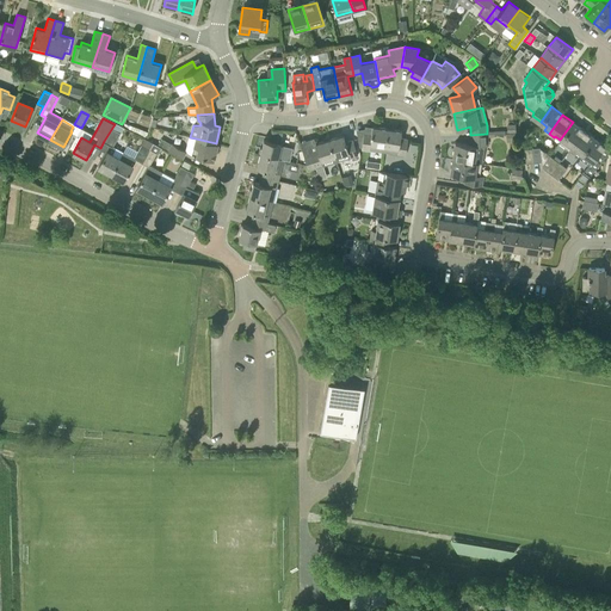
[(568,150),(569,149),(582,129),(573,122),(560,140),(561,141),(559,143),(568,150)]
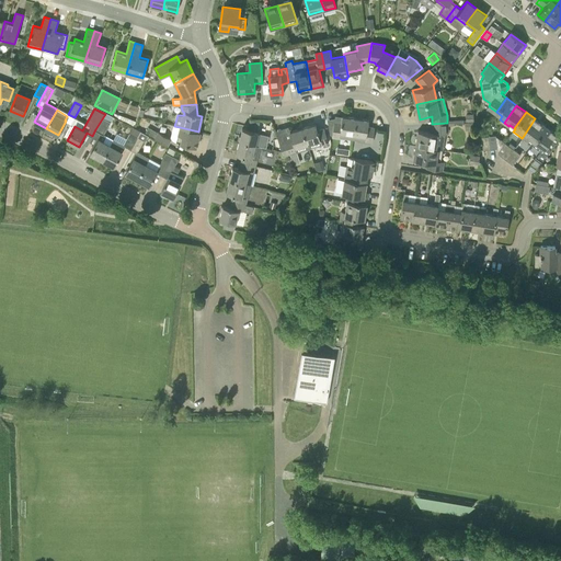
[(136,122),(118,114),(116,118),(134,127),(136,122)]
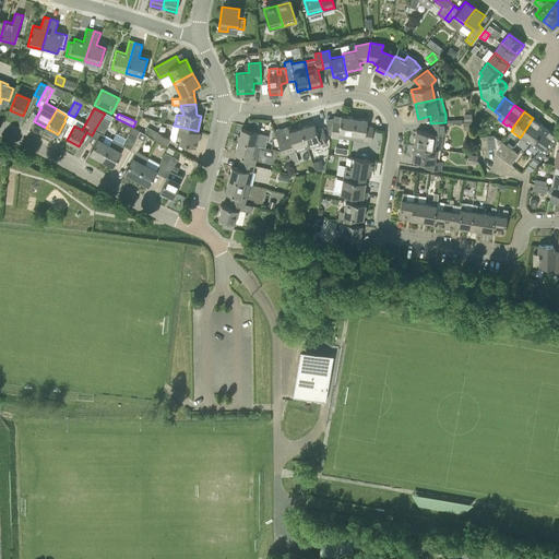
[(351,139),(354,117),(341,116),(340,122),(333,121),(331,135),(351,139)]
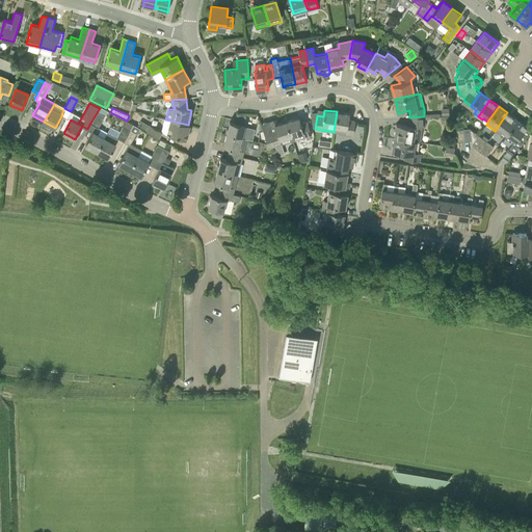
[(98,111),(90,123),(97,126),(99,127),(102,122),(105,115),(98,111)]
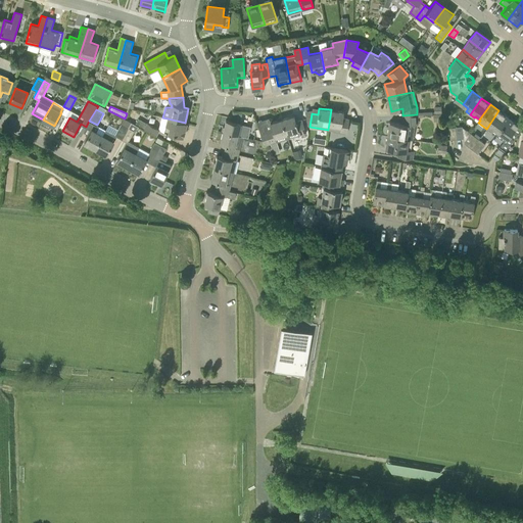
[(328,130),(340,132),(347,133),(349,120),(343,119),(343,111),(331,109),(328,130)]
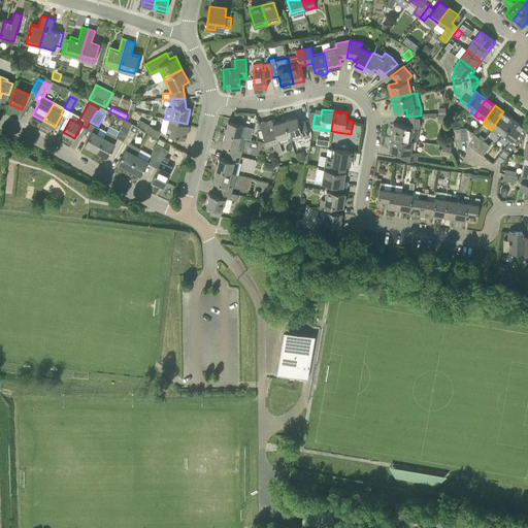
[(498,128),(503,131),(513,119),(503,111),(492,129),(491,130),(495,133),(498,128)]
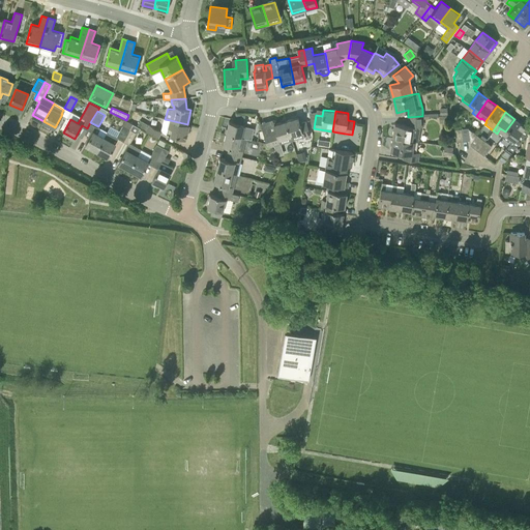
[(236,119),(244,121),(245,114),(238,113),(236,119)]
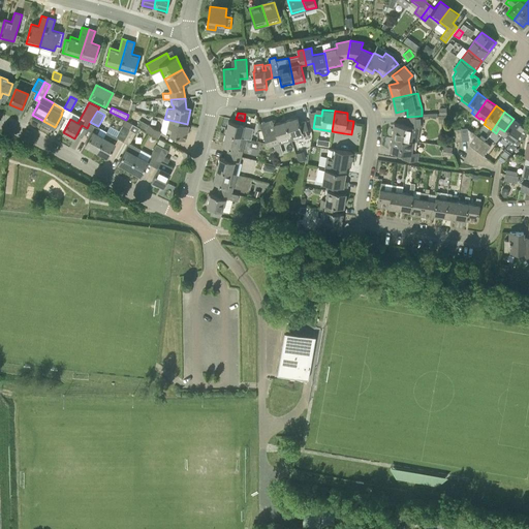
[(393,137),(417,142),(419,126),(422,126),(422,116),(407,117),(408,125),(395,123),(393,137)]
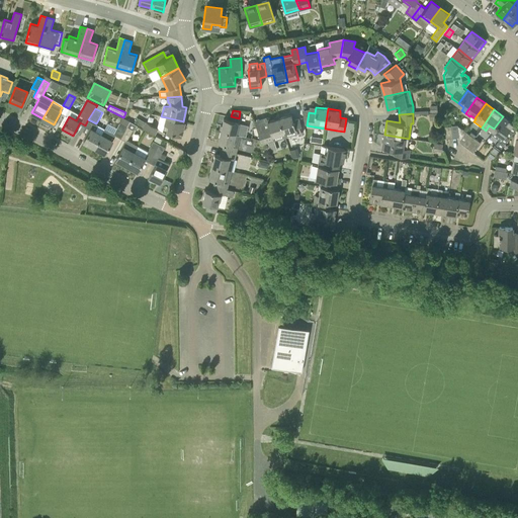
[(296,135),(304,133),(299,118),(293,120),(291,114),(278,118),(283,134),(294,130),(296,135)]
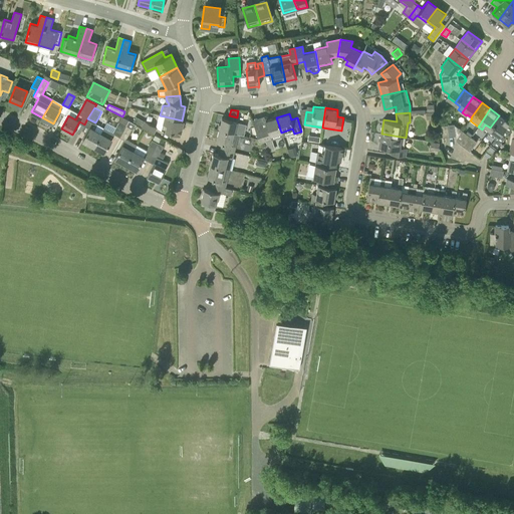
[(119,138),(129,121),(130,119),(121,115),(112,133),(104,127),(101,133),(100,133),(93,147),(104,153),(114,135),(119,138)]
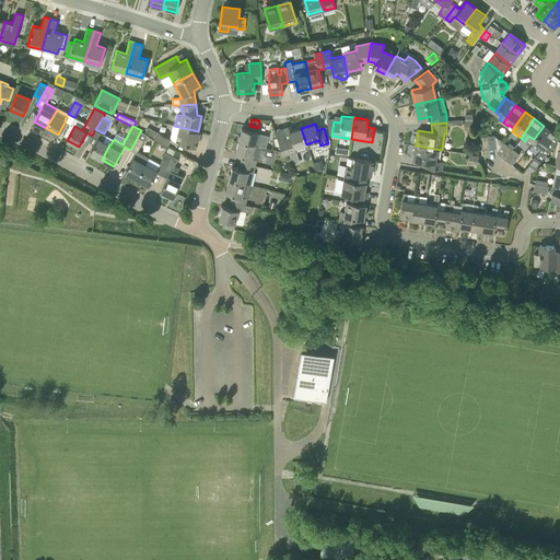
[(171,139),(176,141),(196,147),(200,131),(198,131),(179,127),(174,126),(173,126),(170,138),(171,139)]
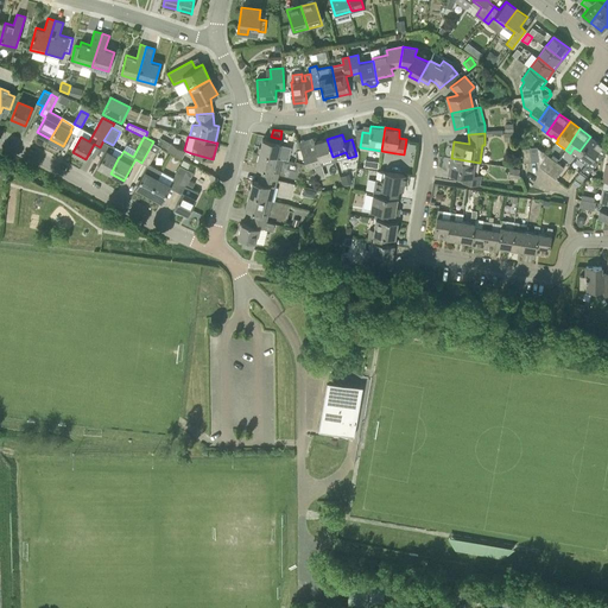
[(602,146),(590,137),(580,151),(581,152),(577,158),(588,165),(602,146)]
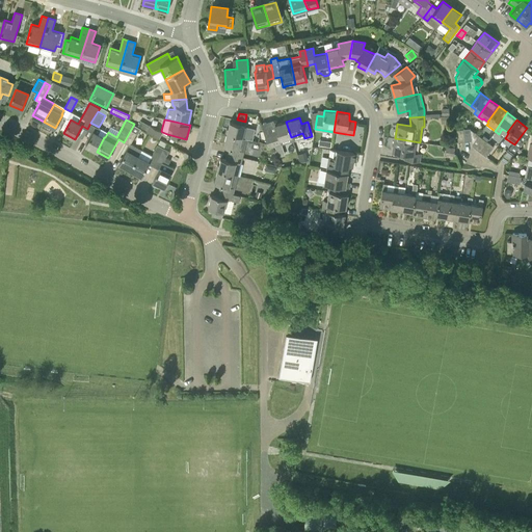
[(140,121),(137,127),(147,131),(150,125),(140,121)]
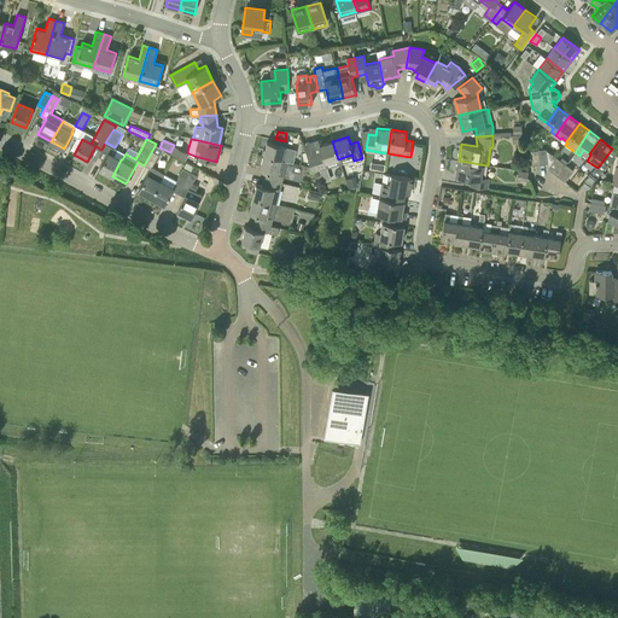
[(296,150),(285,146),(285,145),(267,141),(263,156),(281,161),(281,159),(287,161),(293,163),(296,150)]
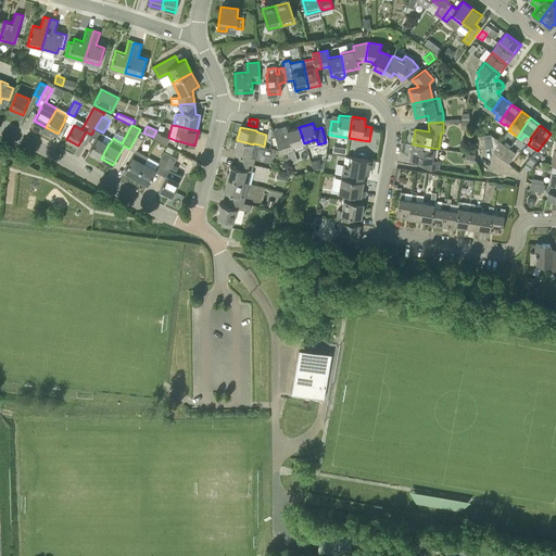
[(291,147),(304,143),(299,127),(287,130),(289,137),(281,139),(287,154),(293,152),(291,147)]
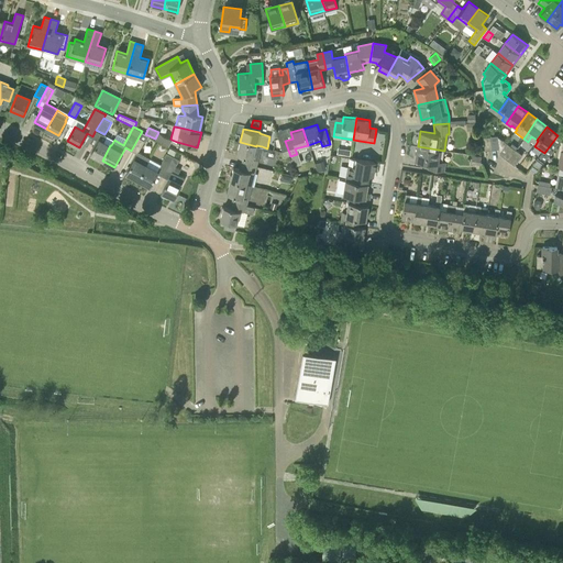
[(146,142),(150,136),(142,132),(141,133),(131,151),(138,153),(127,173),(139,180),(151,158),(139,152),(144,142),(146,142)]
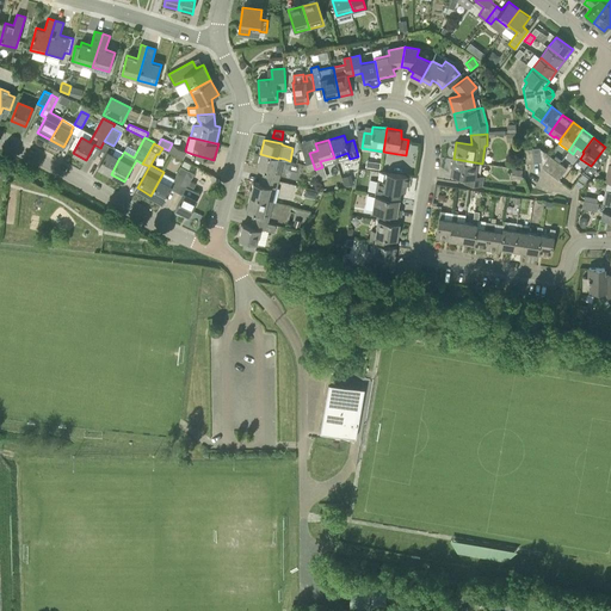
[(168,150),(183,159),(186,152),(185,150),(172,143),(168,150)]
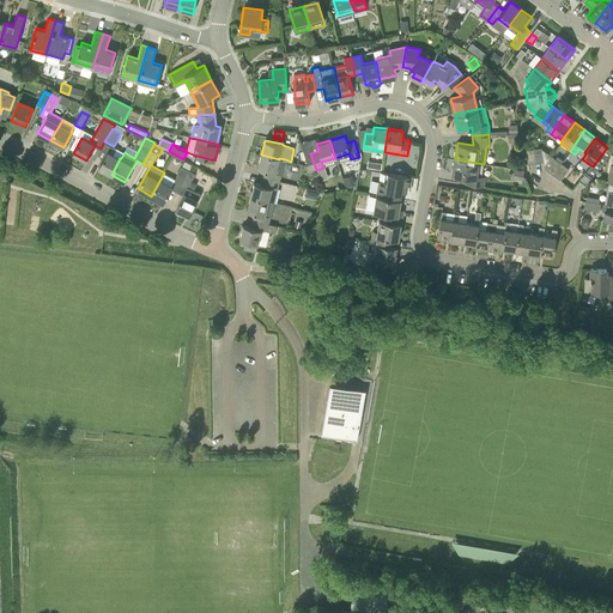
[(544,165),(551,156),(542,149),(541,147),(535,149),(536,163),(542,162),(544,164),(544,165)]
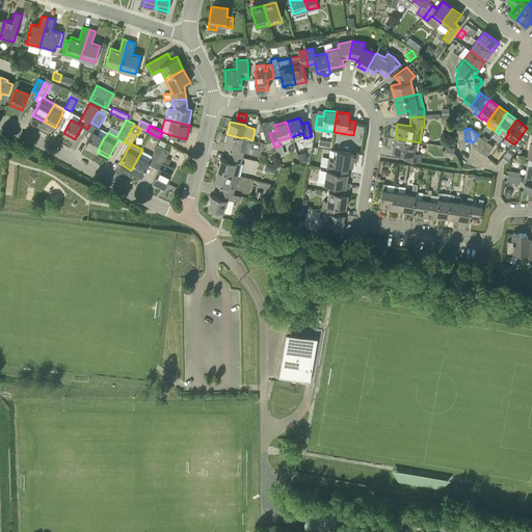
[(454,142),(466,141),(464,129),(452,130),(454,142)]
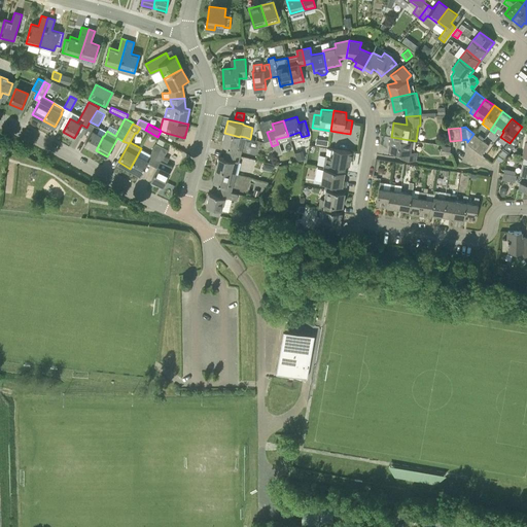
[(93,130),(84,144),(96,150),(103,136),(93,130)]
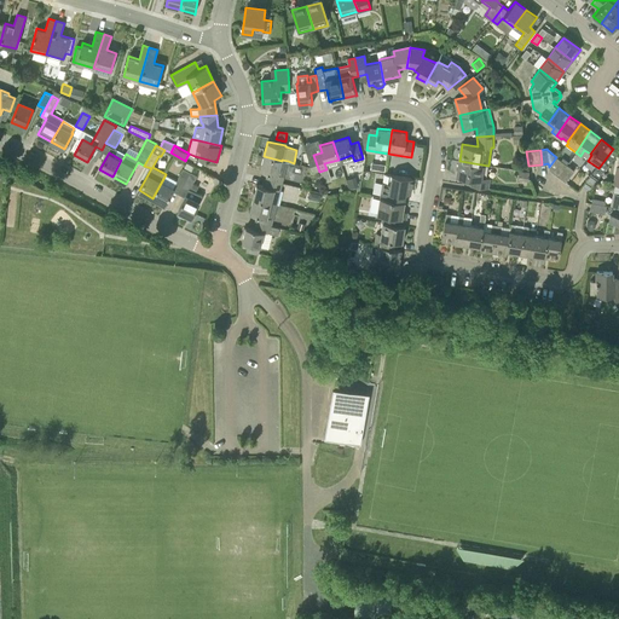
[(313,173),(319,172),(313,155),(307,156),(313,173)]
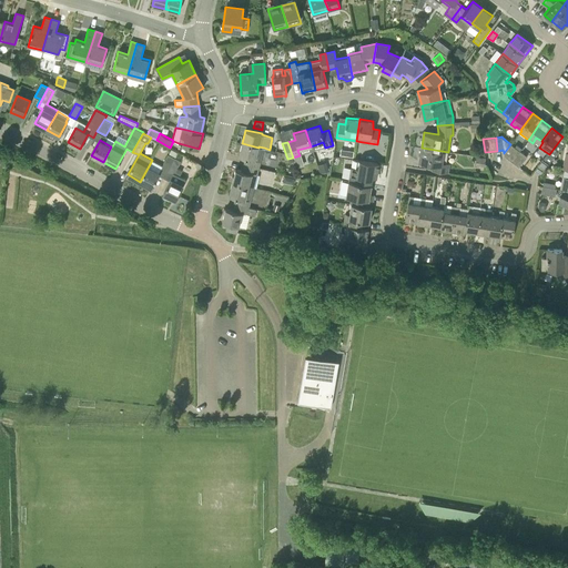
[(264,148),(259,146),(259,148),(242,143),(239,155),(245,158),(244,165),(260,169),(262,160),(264,148)]
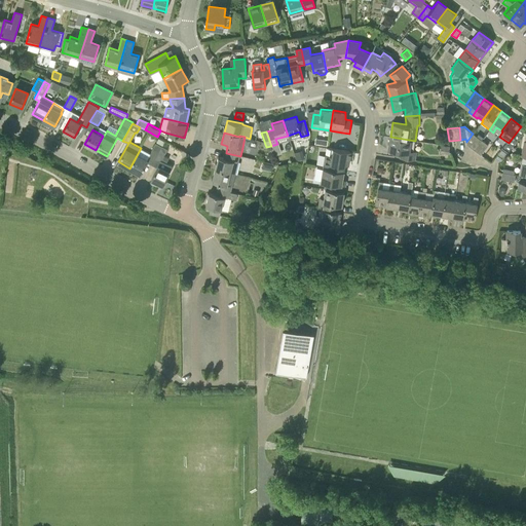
[(475,150),(482,140),(473,134),(466,142),(466,143),(466,144),(475,150)]
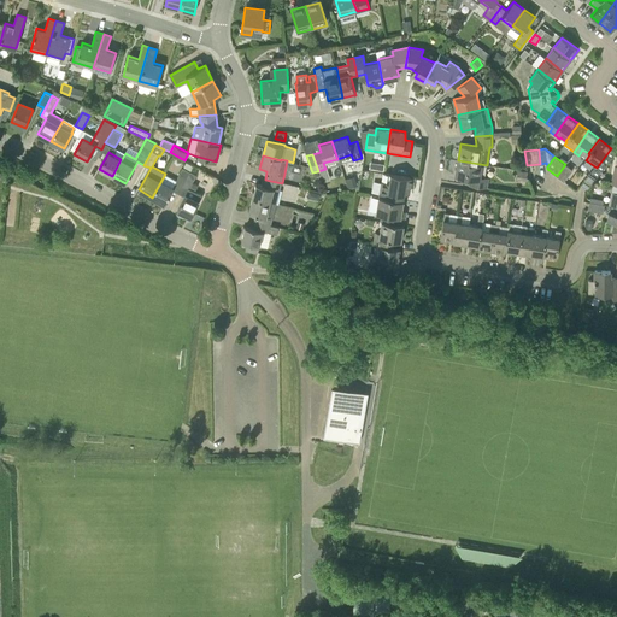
[(485,177),(487,165),(458,160),(454,176),(470,178),(470,186),(486,188),(488,177),(485,177)]
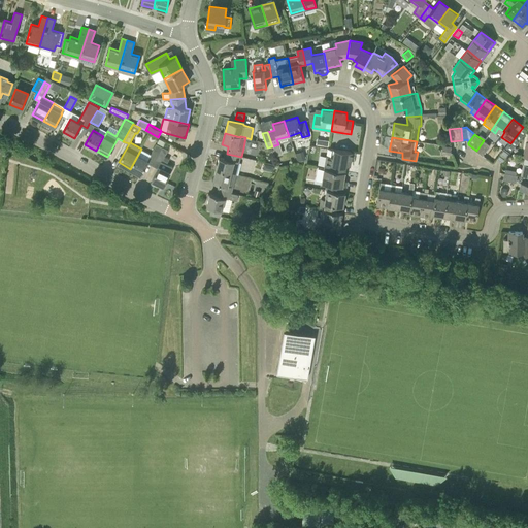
[(163,147),(165,142),(159,138),(156,143),(151,154),(141,149),(130,169),(140,174),(147,163),(153,165),(163,147)]
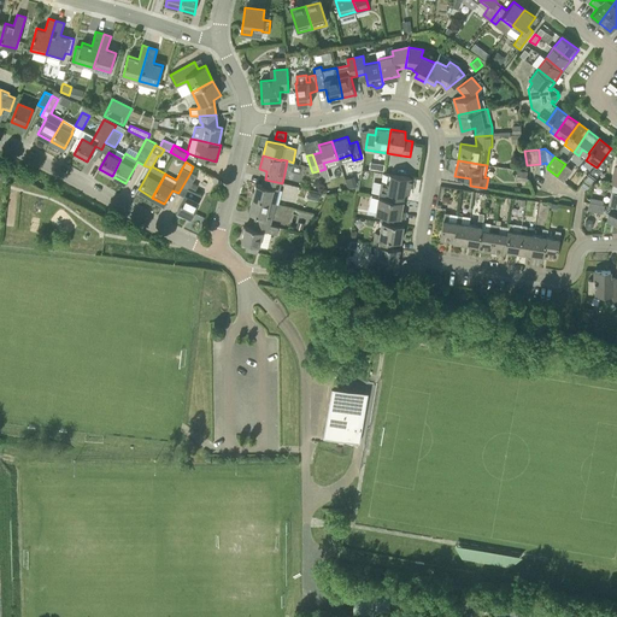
[(564,181),(573,170),(565,164),(557,176),(564,181)]
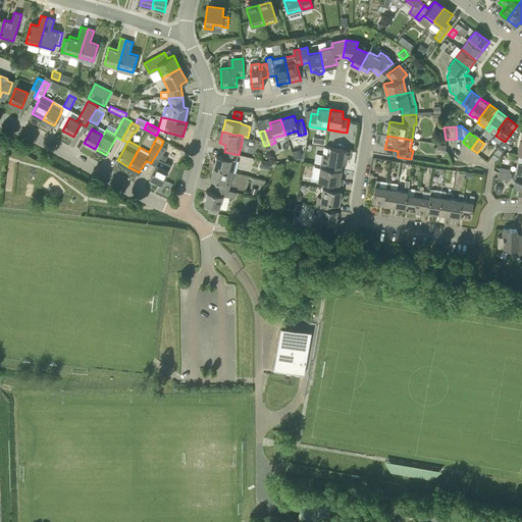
[(446,150),(447,144),(446,144),(437,143),(436,152),(447,153),(447,150),(446,150)]
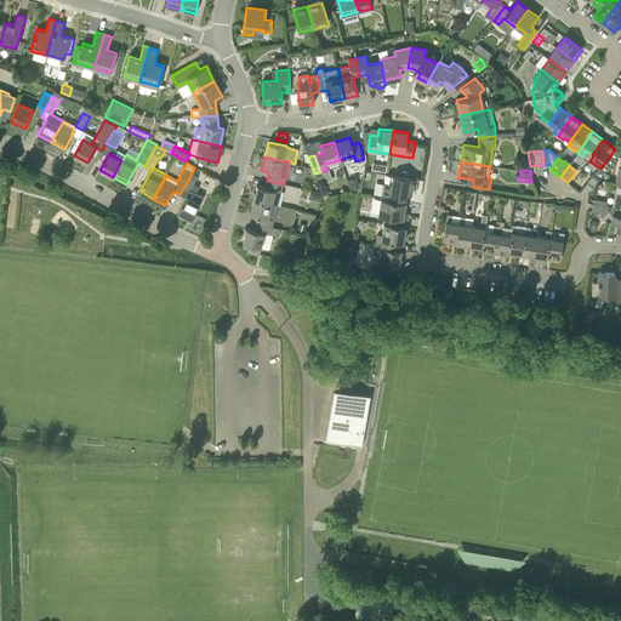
[(198,176),(192,174),(180,194),(186,198),(178,212),(192,218),(204,195),(197,193),(199,187),(193,184),(198,176)]
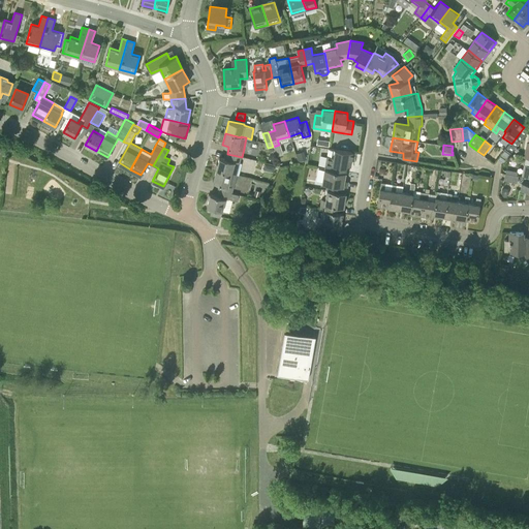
[(329,148),(328,156),(325,168),(345,172),(347,161),(351,162),(352,152),(329,148)]
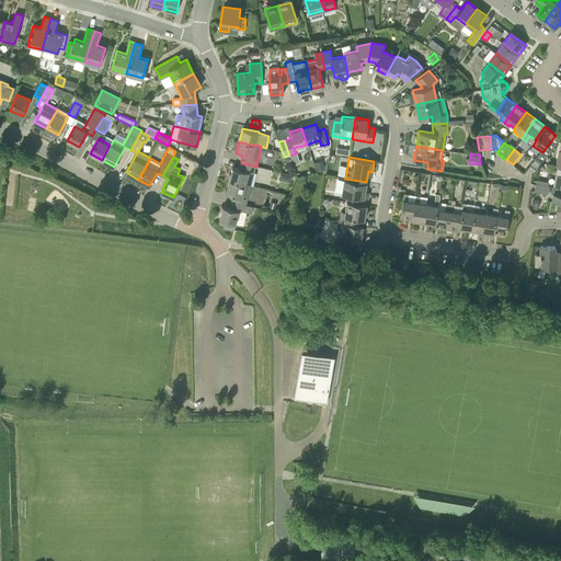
[(534,173),(541,162),(536,158),(528,168),(534,173)]
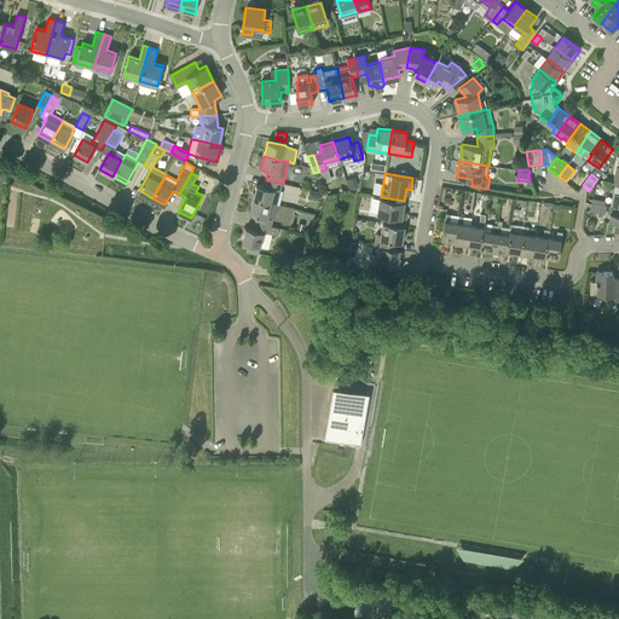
[(271,204),(277,206),(277,204),(279,204),(283,191),(281,190),(283,184),(266,180),(264,186),(256,184),(253,200),(271,204)]
